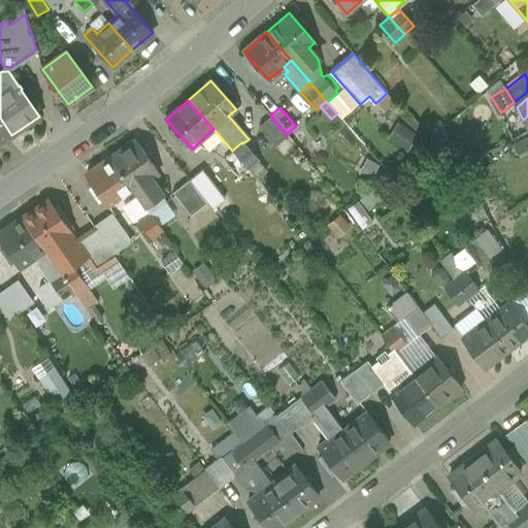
[(270,116),(259,125),(274,144),(287,135),(287,134),(270,116)]
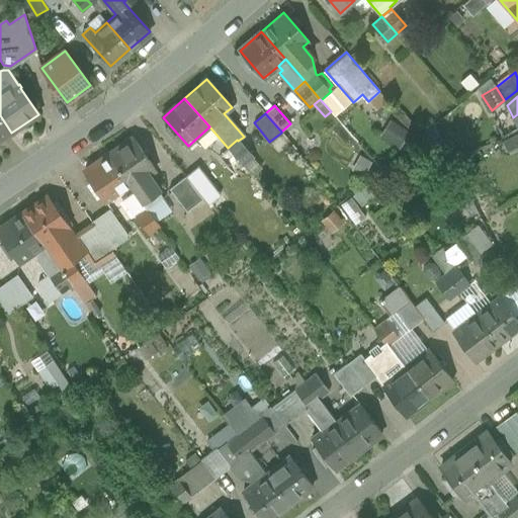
[(0,140),(11,133),(0,115),(0,140)]
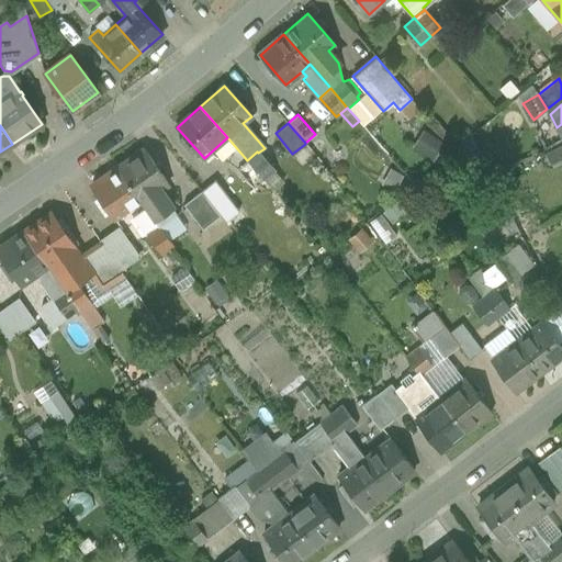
[(552,130),(537,138),(542,148),(558,139),(552,130)]
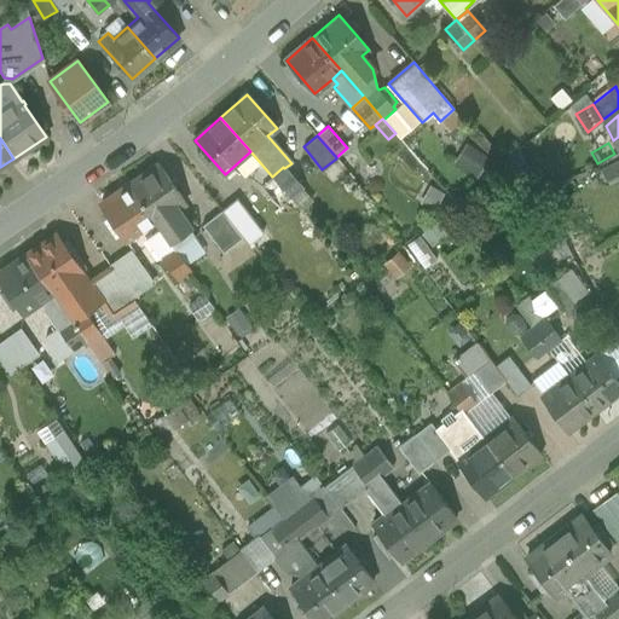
[(160,166),(131,185),(155,223),(174,249),(174,250),(195,237),(175,209),(185,203),(160,166)]
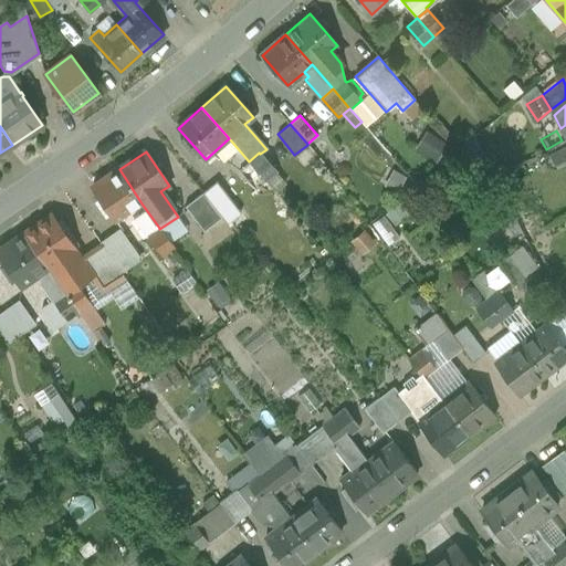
[(260,154),(259,153),(249,161),(265,180),(275,171),(260,154)]
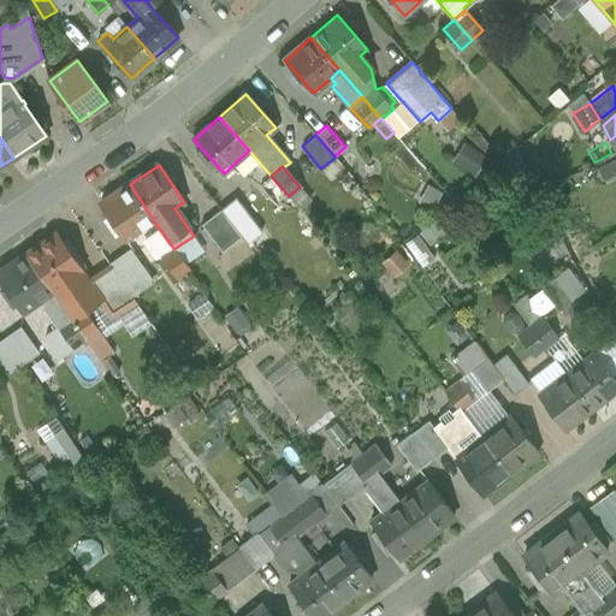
[(289,196),(271,176),(261,185),(279,206),(289,196)]
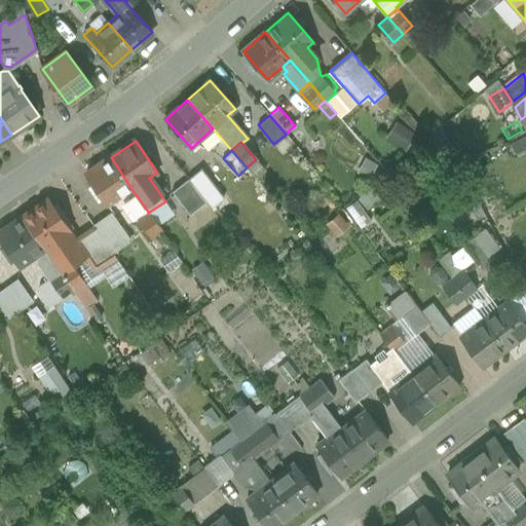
[(111,157),(86,174),(108,205),(132,189),(111,157)]
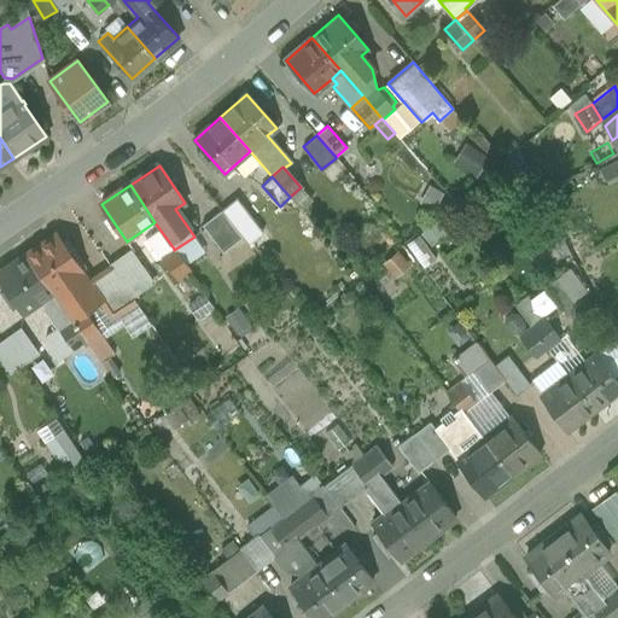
[(255,223),(234,197),(220,208),(240,234),(255,223)]
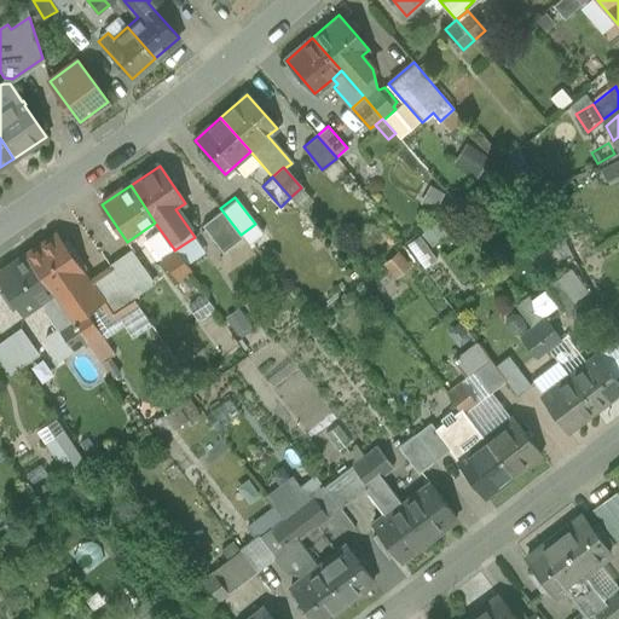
[(508,209),(499,200),(490,207),(497,217),(508,209)]
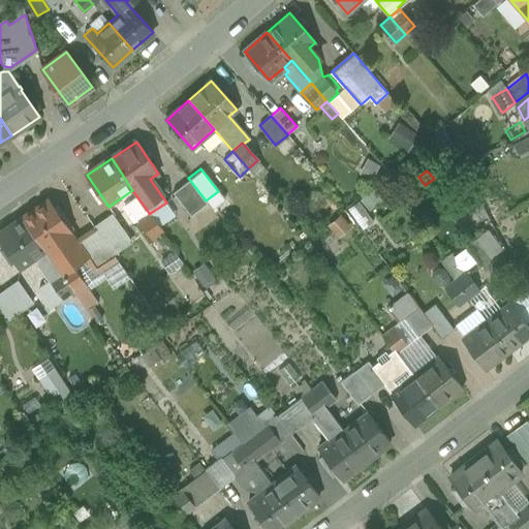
[(189,180),(173,193),(190,216),(207,203),(189,180)]
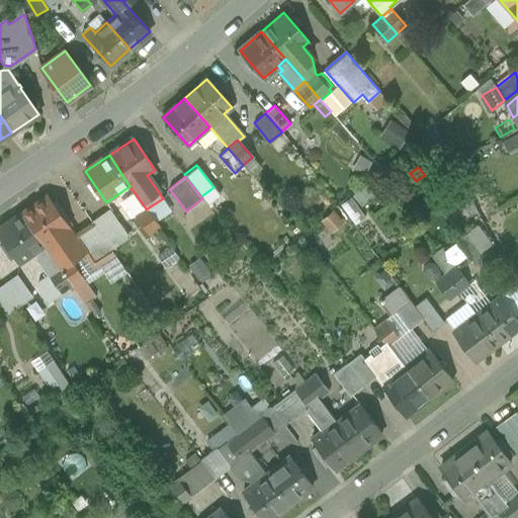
[(68,229),(47,197),(21,214),(22,214),(41,244),(59,268),(69,261),(70,261),(84,252),(74,237),(68,228),(68,229)]
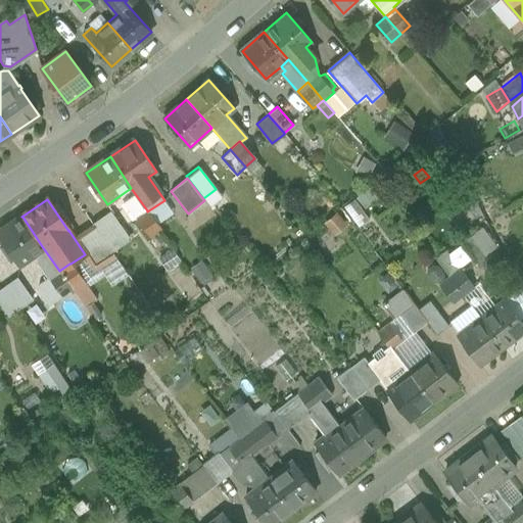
[(147,210),(137,218),(149,236),(159,229),(147,211),(147,210)]
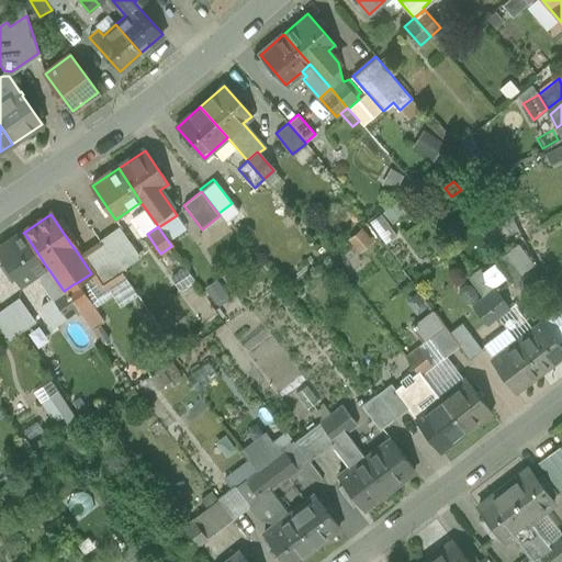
[(137,256),(119,229),(100,243),(120,270),(137,256)]
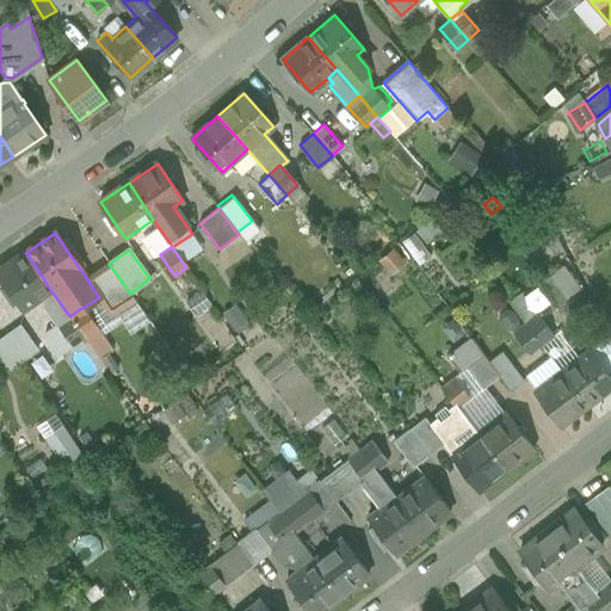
[(49,288),(26,253),(25,253),(0,270),(0,275),(22,307),(37,296),(49,288)]
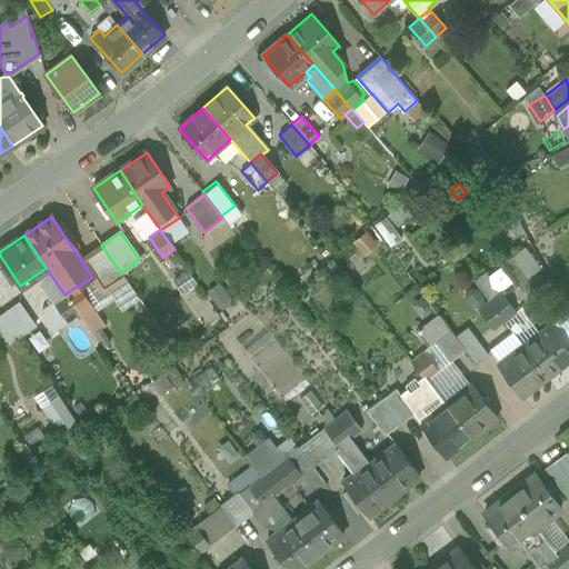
[(101,246),(81,260),(92,277),(102,292),(125,279),(121,273),(101,246)]
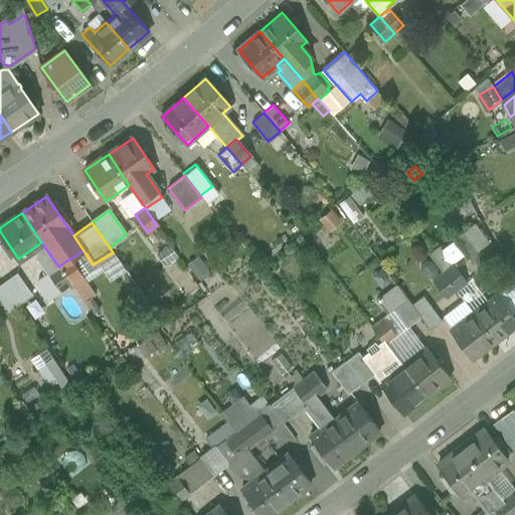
[(181,232),(170,240),(175,247),(187,239),(181,232)]
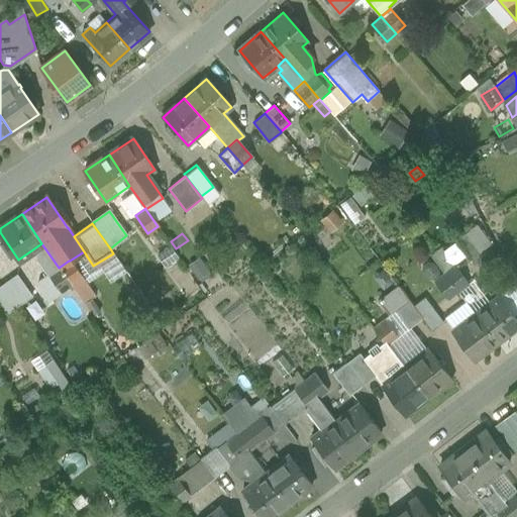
[(480,252),(466,233),(456,240),(471,259),(480,252)]
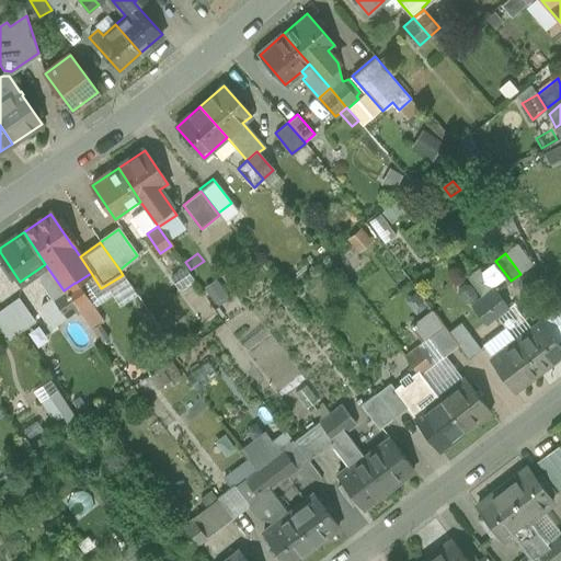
[(64,290),(45,264),(34,272),(53,298),(64,290)]
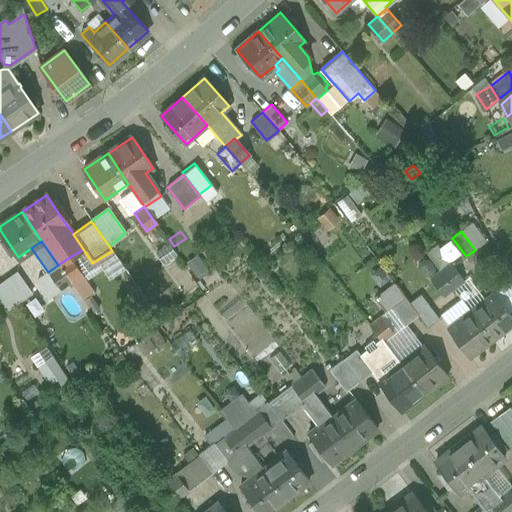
[(432,278),(440,272),(426,253),(415,262),(428,281),(432,278)]
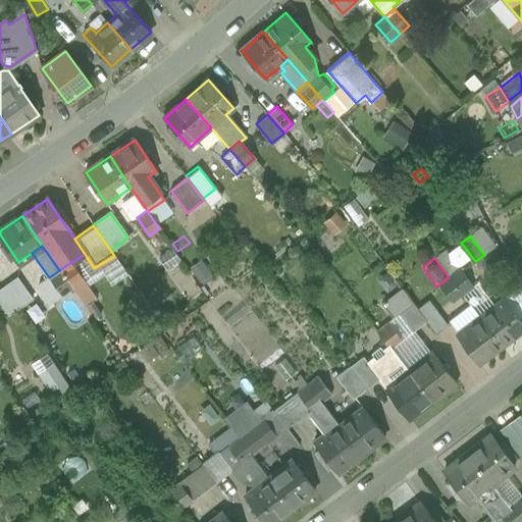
[(83,280),(70,263),(69,263),(59,270),(71,289),(72,289),(83,280)]
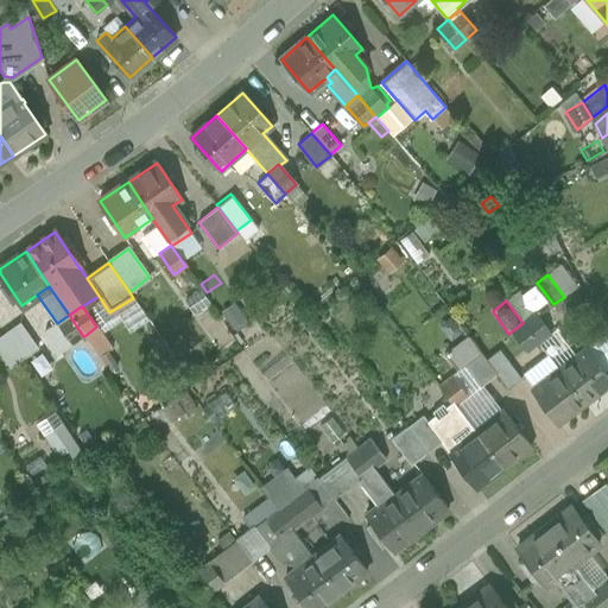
[(552,333),(537,312),(523,323),(538,343),(552,333)]
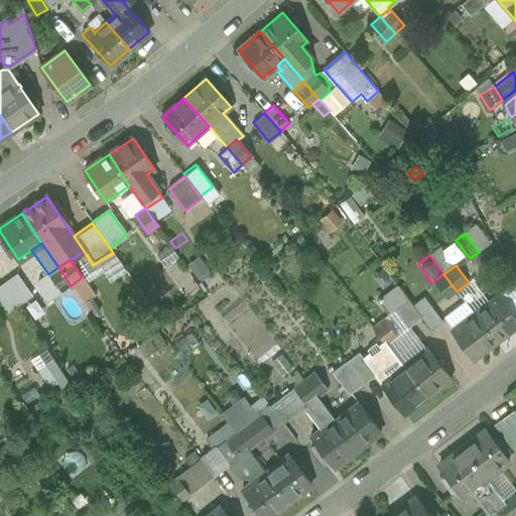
[(71,285),(58,267),(48,274),(60,292),(71,285)]
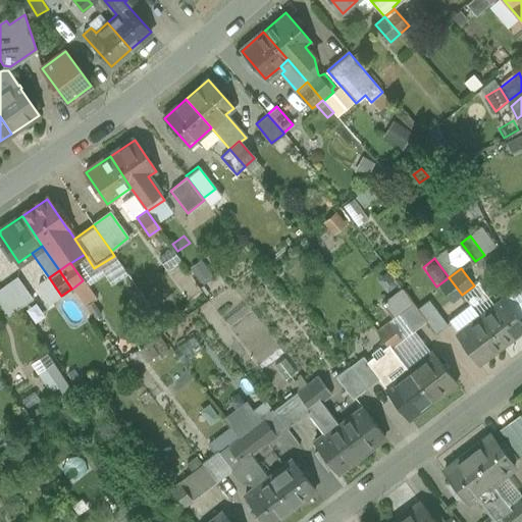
[(462,295),(449,277),(440,283),(454,301),(462,295)]
